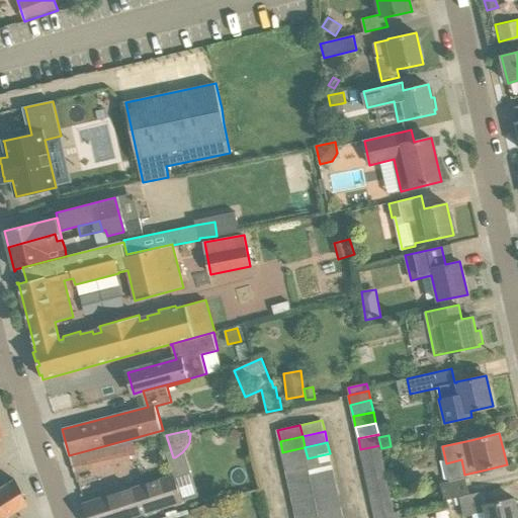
[(73,457),(77,472),(128,460),(124,445),(73,457)]
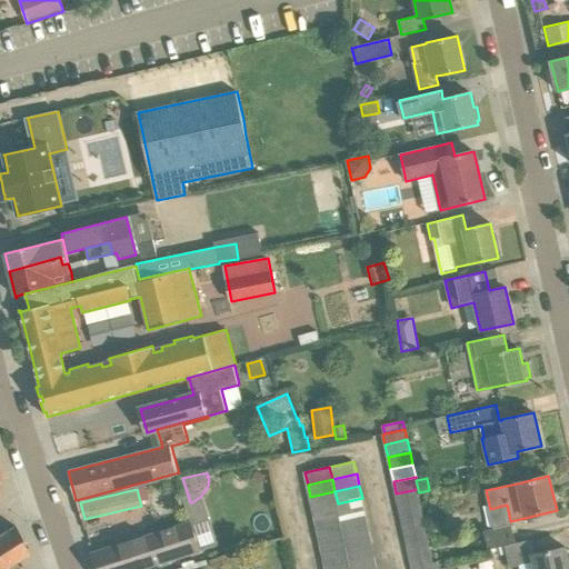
[(421,501),(419,492),(418,489),(396,493),(399,506),(421,501)]
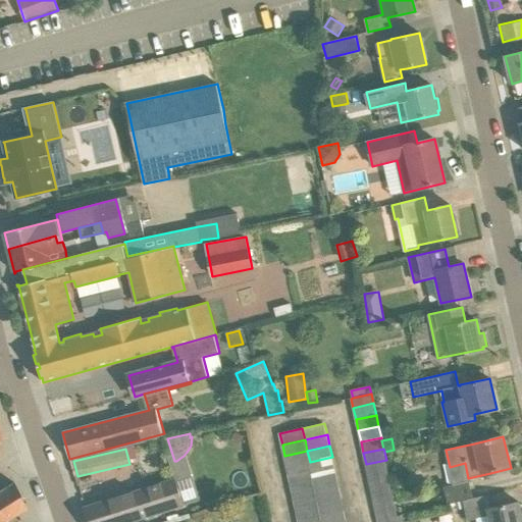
[(286,467),(310,462),(307,451),(284,456),(286,467)]
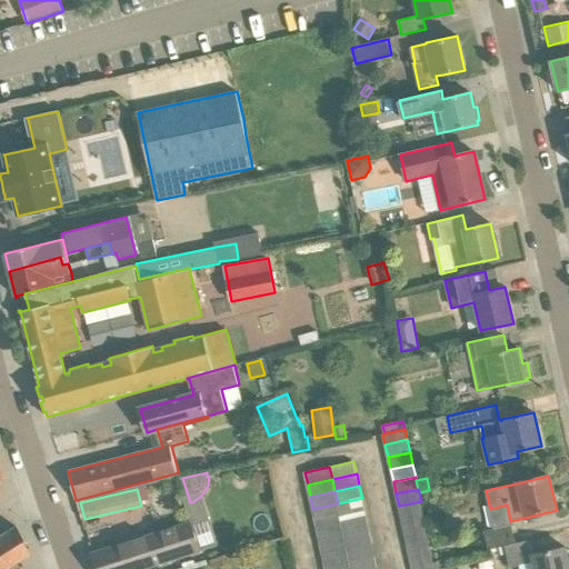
[(340,516),(365,510),(362,498),(338,503),(340,516)]
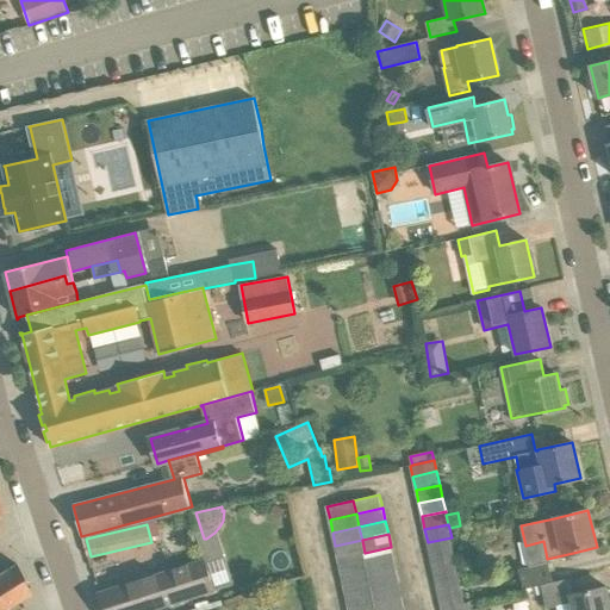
[(430,556),(454,551),(452,537),(428,542),(430,556)]
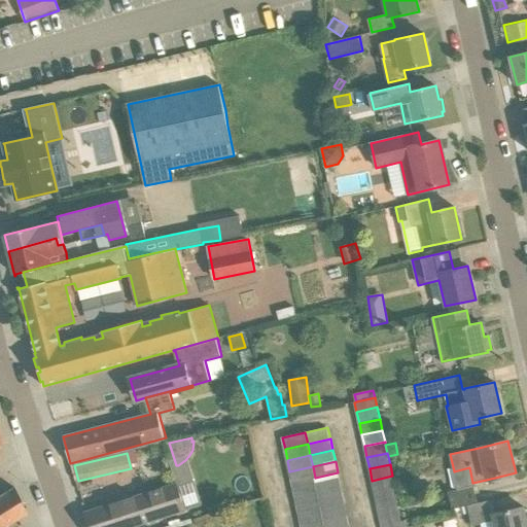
[(292,483),(315,478),(313,466),(289,471),(292,483)]
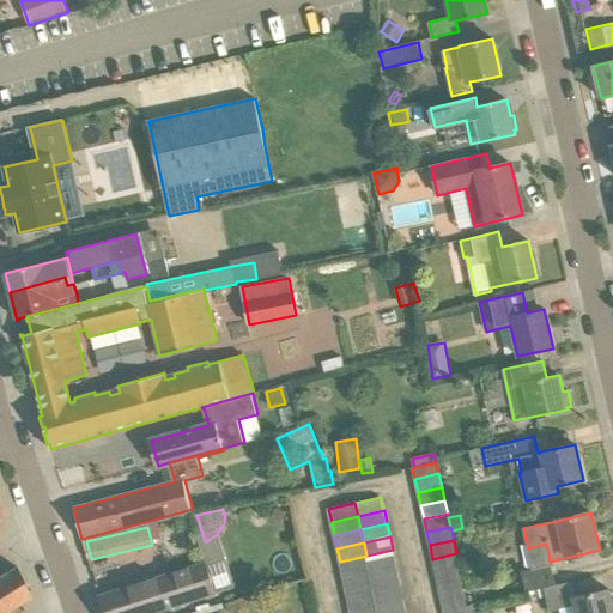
[(369,569),(396,563),(393,550),(366,556),(369,569)]
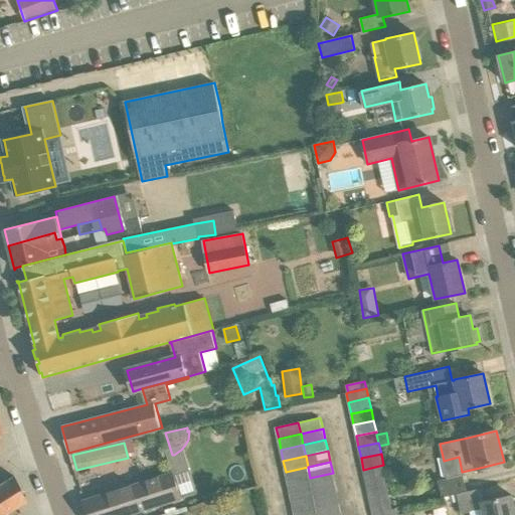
[(366,481),(386,476),(383,465),(363,470),(366,481)]
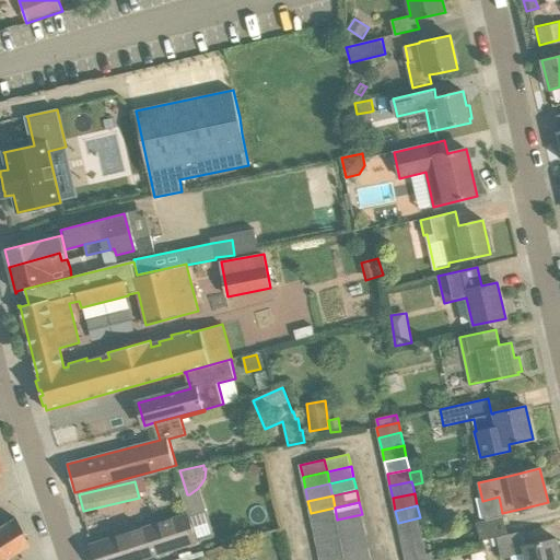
[(313,525),(337,520),(335,508),(311,513),(313,525)]
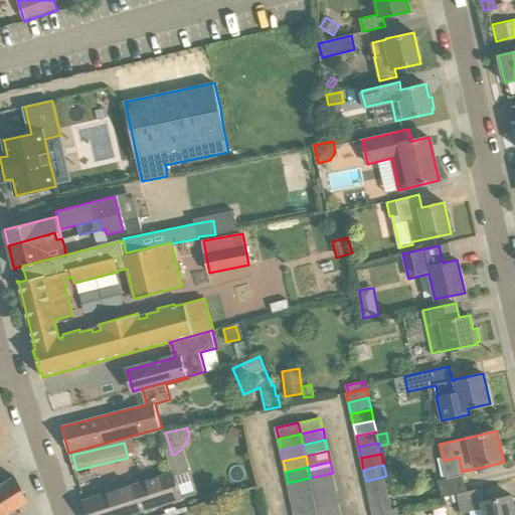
[(87,514),(129,514),(182,498),(181,494),(176,477),(174,471),(102,495),(82,501),(87,514)]
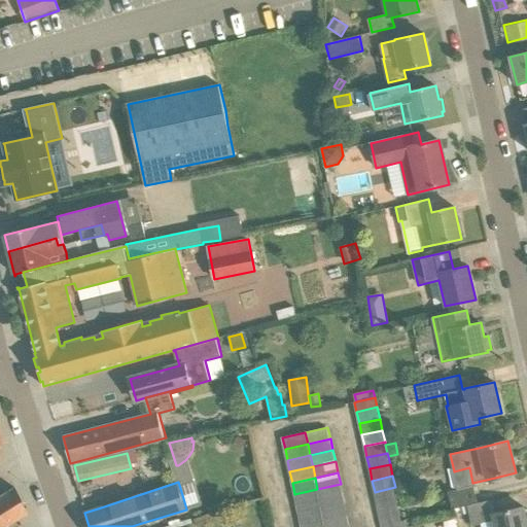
[(320,500),(343,495),(341,484),(317,489),(320,500)]
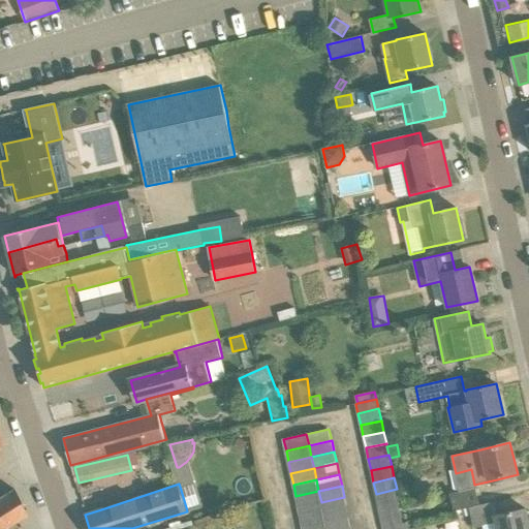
[(454,511),(470,507),(480,505),(476,488),(460,492),(450,494),(454,511)]
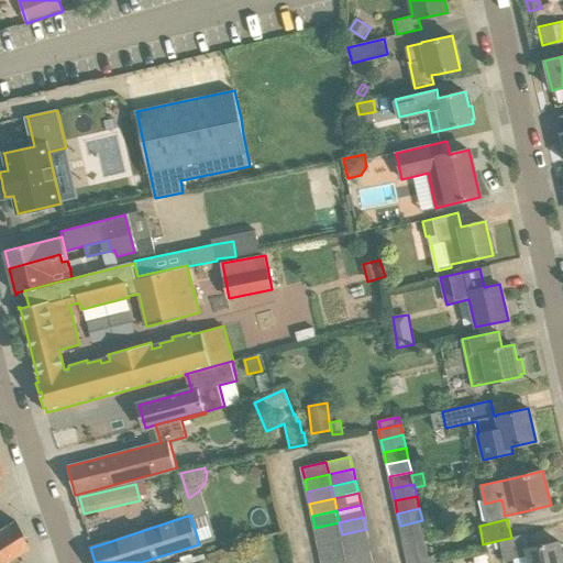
[(403,538),(424,532),(422,520),(400,526),(403,538)]
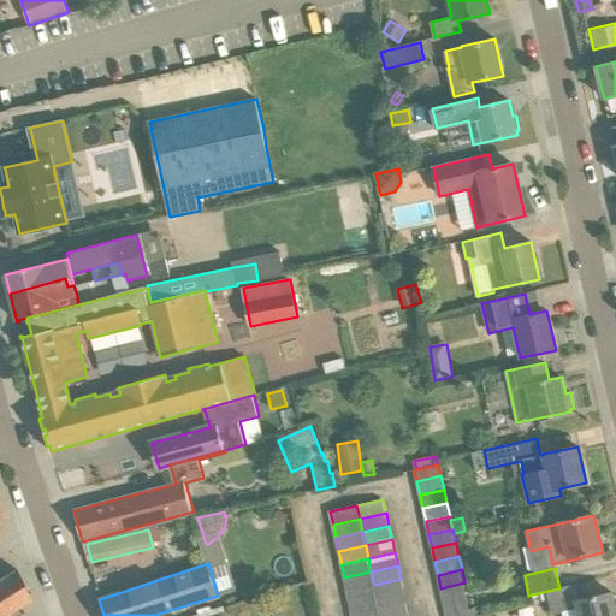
[(0,615),(5,615),(21,606),(31,600),(16,570),(0,579),(0,615)]
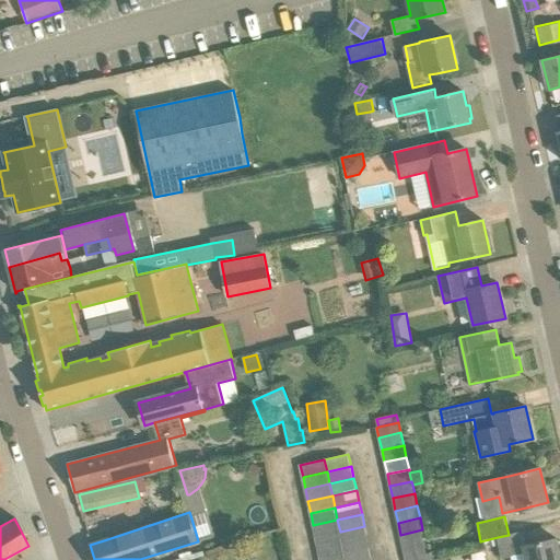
[(316,537),(340,532),(337,520),(313,525),(316,537)]
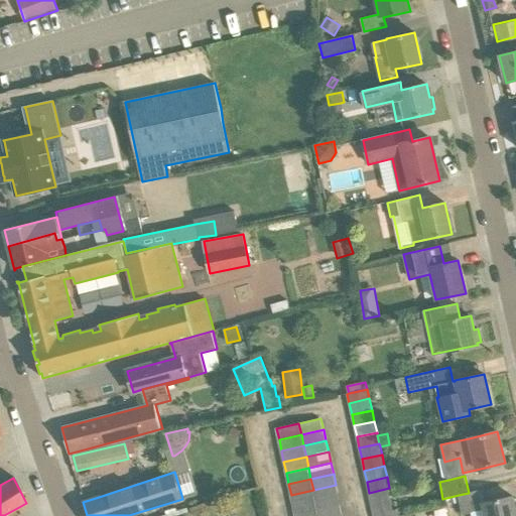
[(315,501),(339,496),(336,485),(313,490),(315,501)]
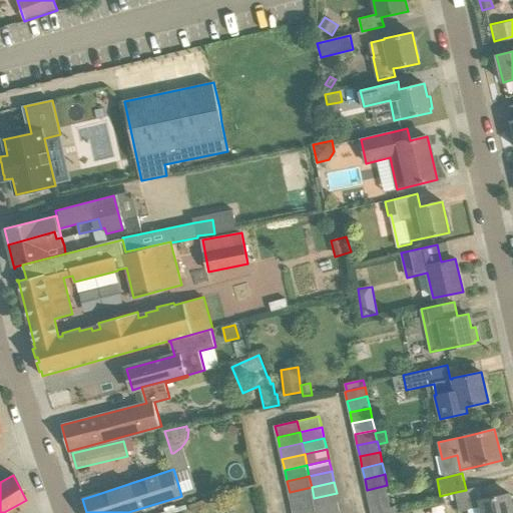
[(370,501),(390,496),(387,485),(367,490),(370,501)]
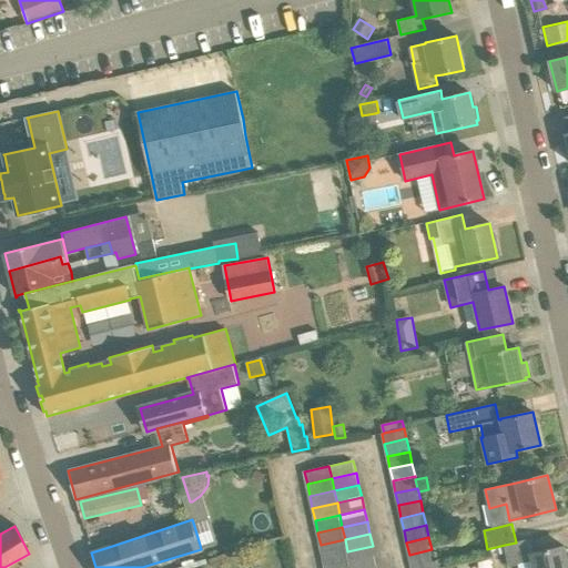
[(323,557),(347,551),(345,539),(321,545),(323,557)]
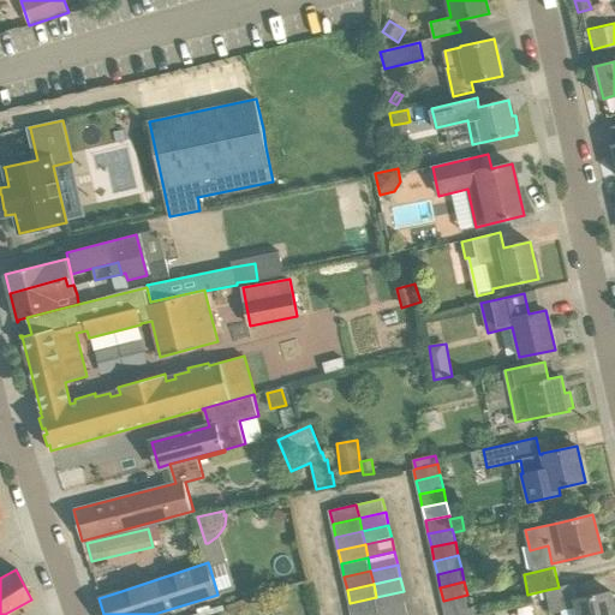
[(614,614),(614,609),(610,591),(575,599),(572,584),(559,587),(547,590),(553,613),(577,608),(578,614),(614,614)]
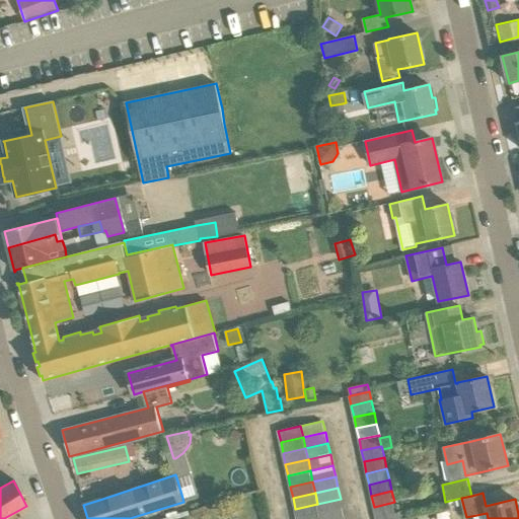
[(320,515),(343,510),(341,499),(317,504),(320,515)]
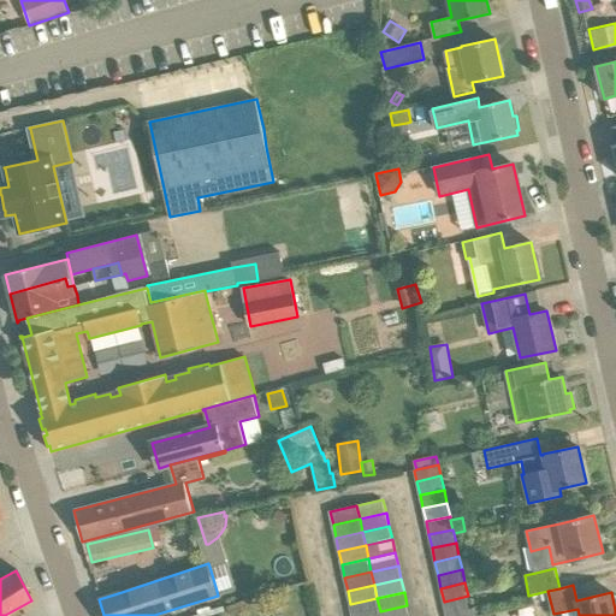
[(446,615),(477,609),(477,608),(471,609),(468,596),(444,602),(446,615)]
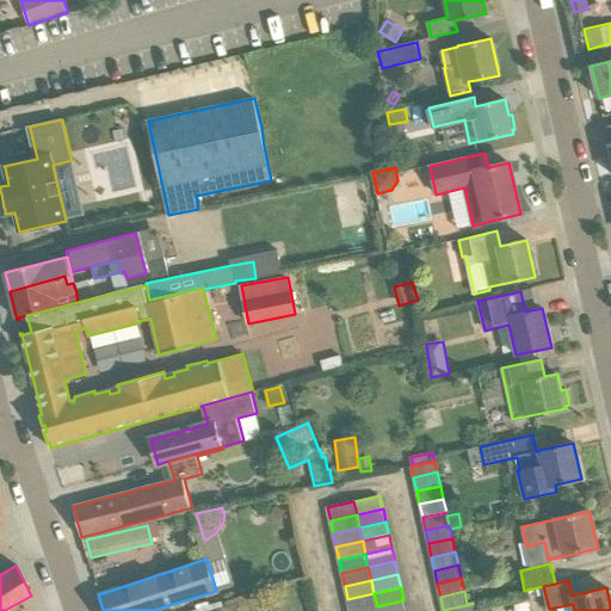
[(350,610),(353,610),(377,606),(374,593),(347,599),(350,610)]
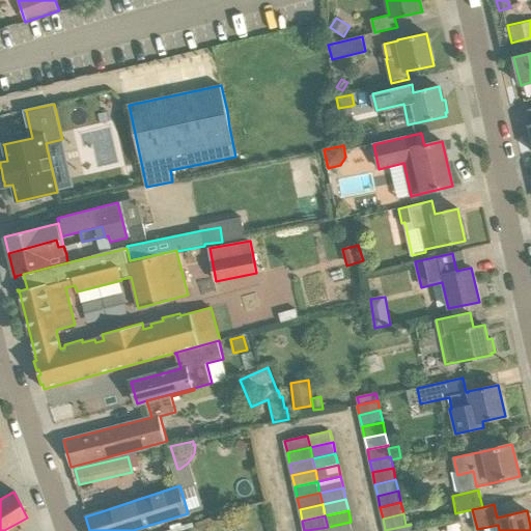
[(328,530),(352,530),(351,522),(328,527),(328,530)]
